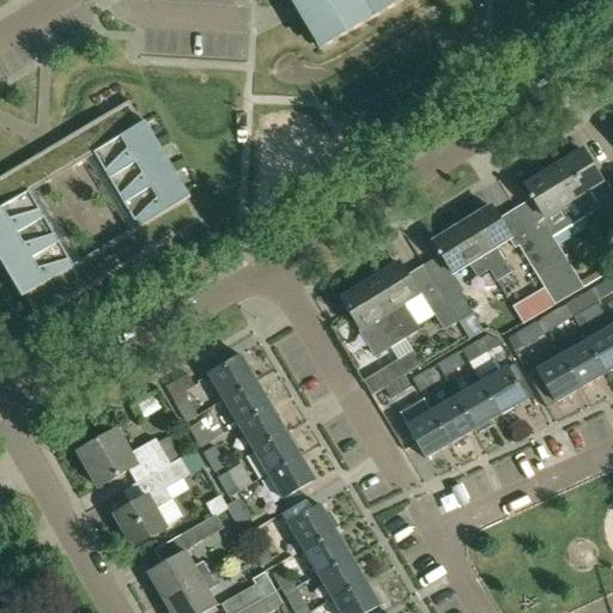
[(287,0),(319,52),(406,0),(287,0)]
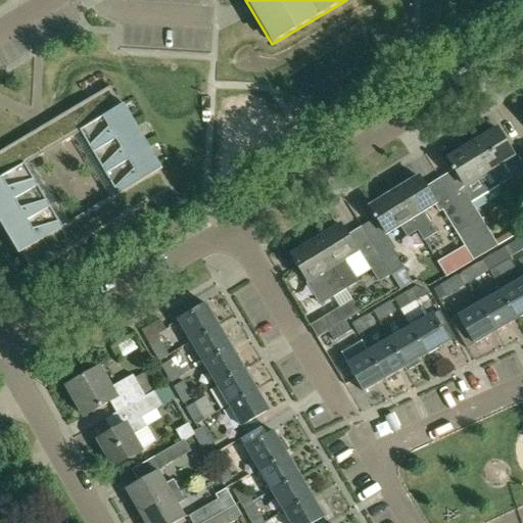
[(31,134),(0,151),(0,224),(2,227),(5,234),(18,255),(20,253),(32,273),(90,238),(98,252),(121,239),(112,225),(171,190),(159,171),(161,170),(159,165),(149,148),(145,142),(137,128),(133,121),(124,105),(121,106),(109,87),(50,123),(62,143),(73,137),(80,133),(116,194),(109,198),(69,223),(61,227),(25,165),(33,160),(43,154),(31,134)]
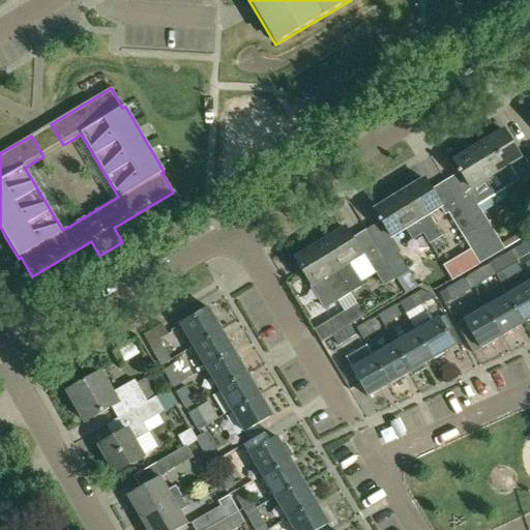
[(503,130),(478,146),(504,188),(518,180),(508,166),(521,158),(503,130)]
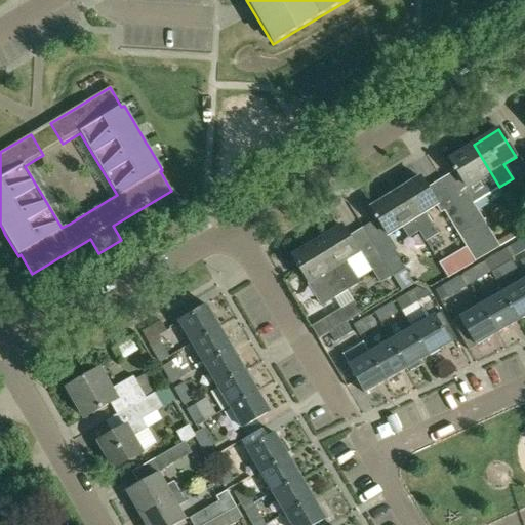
[(474,145),(449,159),(455,168),(452,170),(453,171),(453,172),(456,170),(466,186),(462,188),(468,195),(455,202),(471,227),(487,254),(499,247),(496,242),(473,203),(499,187),(474,145)]
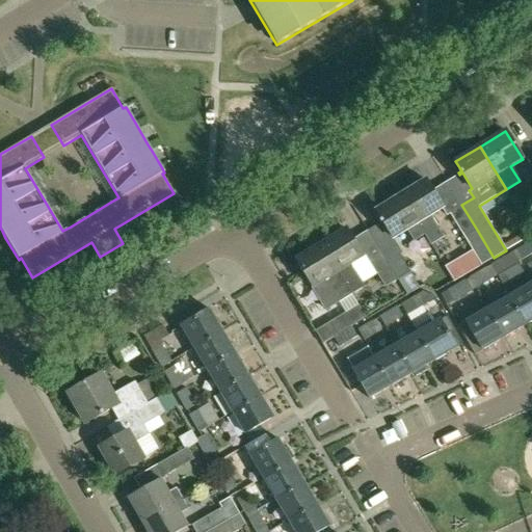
[(425,180),(400,195),(424,234),(424,235),(430,245),(430,244),(443,237),(429,215),(442,208),(431,191),(425,180)]
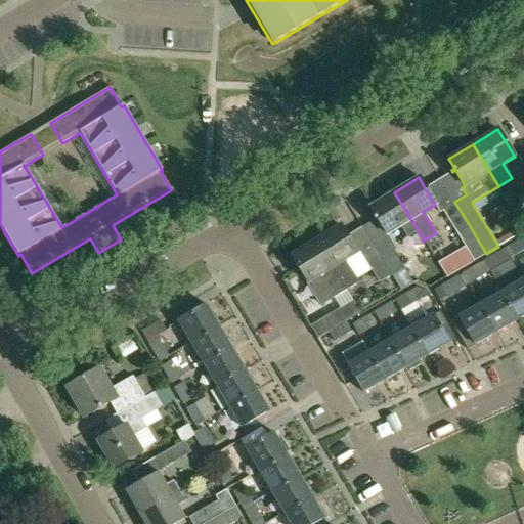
[(394,192),(369,208),(376,217),(374,219),(375,220),(377,219),(386,234),(400,226),(406,237),(418,231),(418,230),(394,192)]
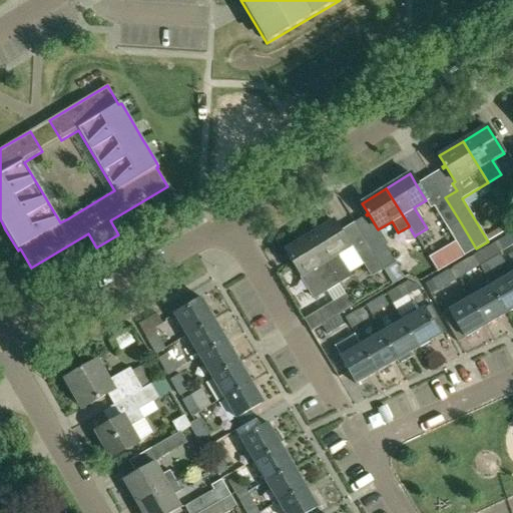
[(445,197),(433,205),(434,206),(464,255),(476,248),(460,221),(445,197)]
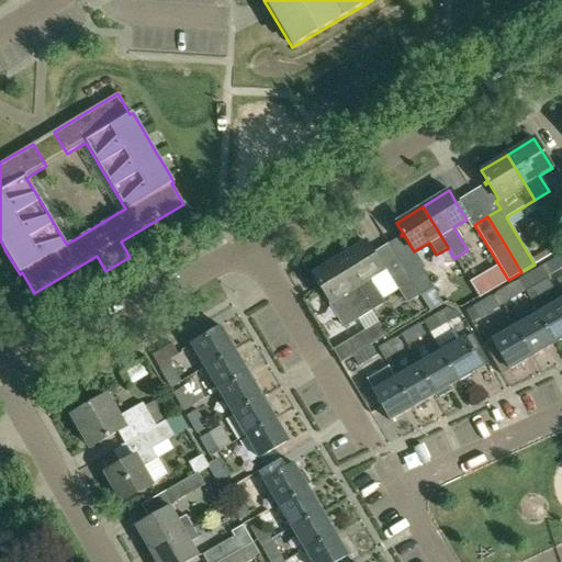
[(366,242),(338,258),(371,312),(385,303),(383,300),(370,279),(383,270),(372,254),(366,242)]
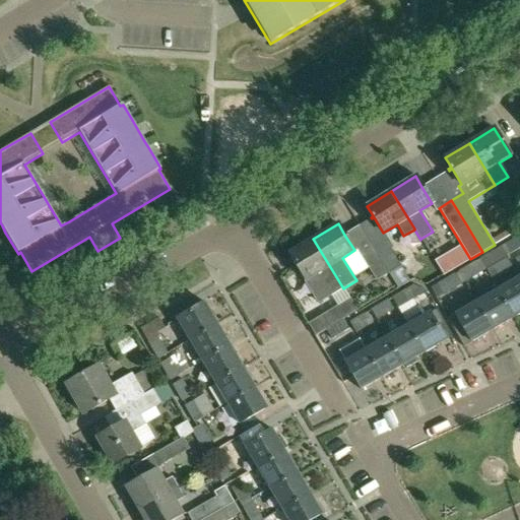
[(509,242),(501,247),(507,257),(519,249),(519,242),(517,237),(509,242)]
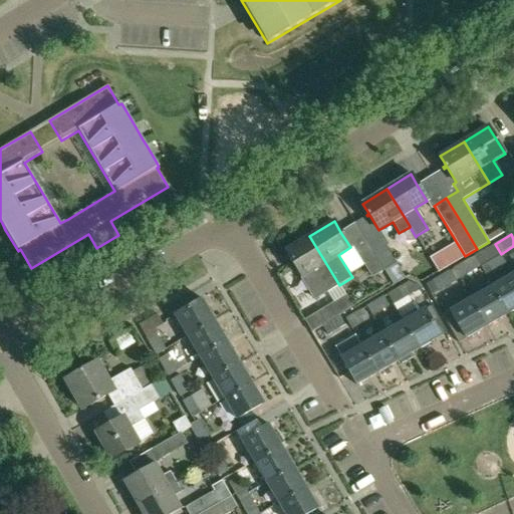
[(309,236),(285,250),(302,277),(315,300),(327,292),(339,285),(309,236)]
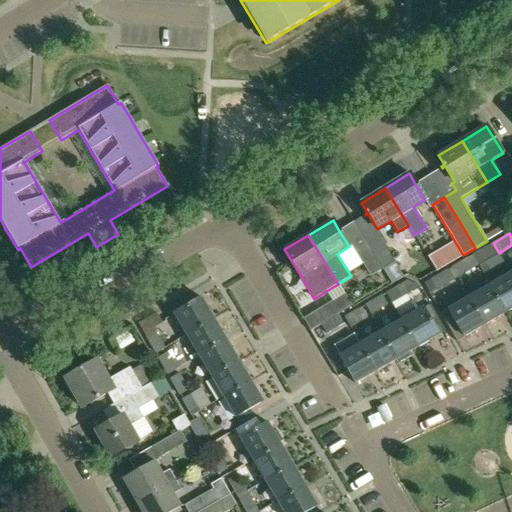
[(380,238),(367,245),(382,270),(395,262),(385,245),(380,238)]
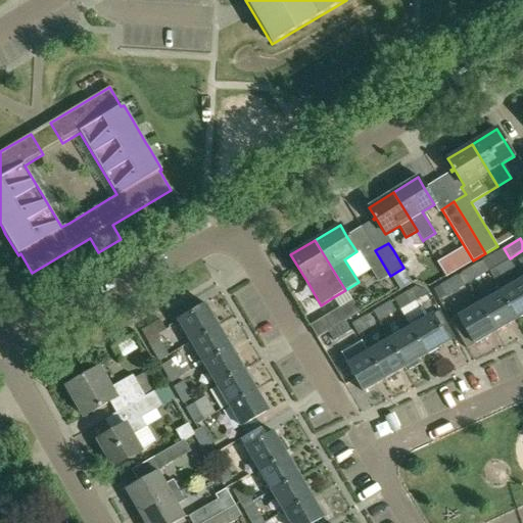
[(375,250),(364,258),(371,270),(378,283),(390,276),(375,250)]
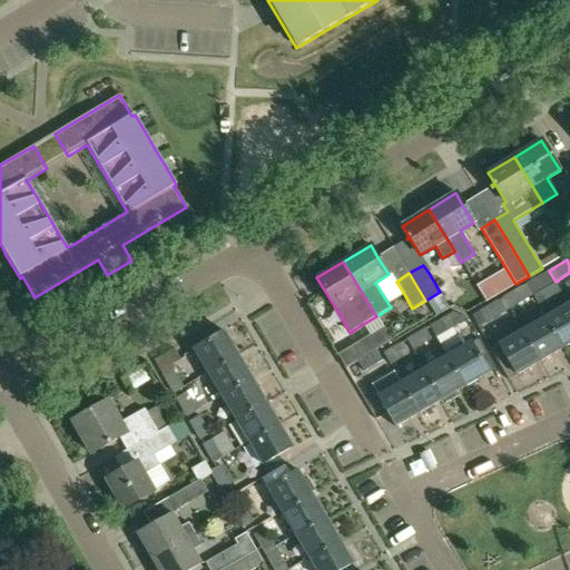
[(544,273),(527,284),(532,295),(551,284),(544,273)]
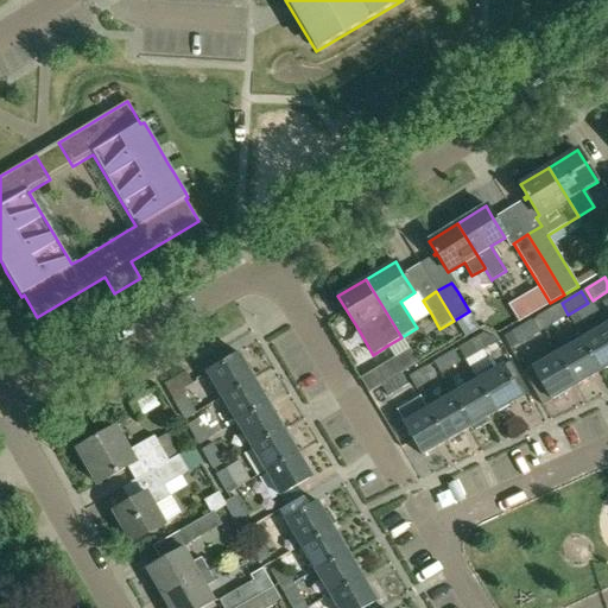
[(556,306),(537,317),(543,329),(563,318),(556,306)]
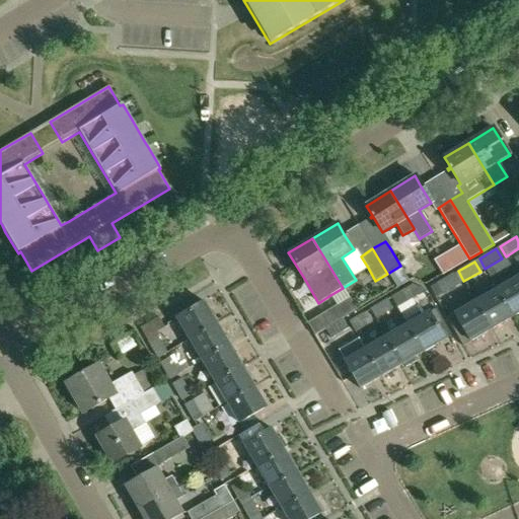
[(453,274),(437,283),(443,293),(459,284),(453,274)]
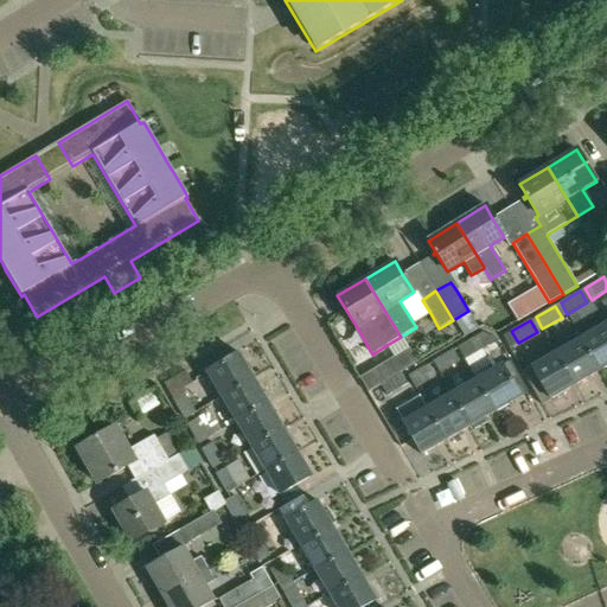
[(606,365),(606,325),(605,323),(581,337),(600,371),(606,365)]
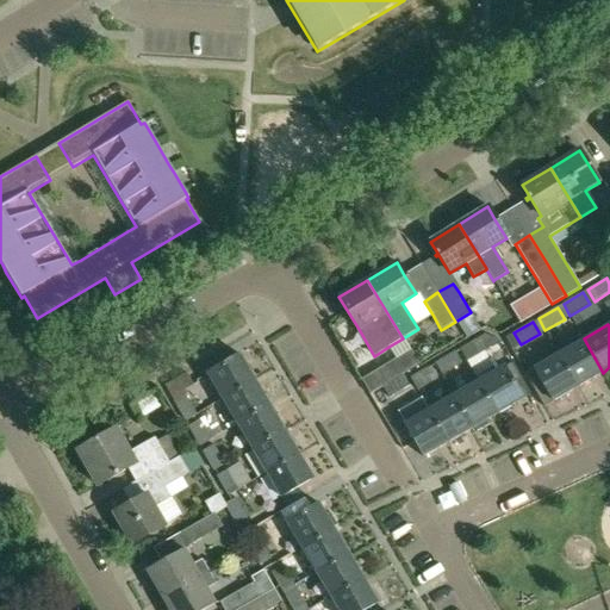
[(479,338),(460,349),(466,361),(485,349),(479,338)]
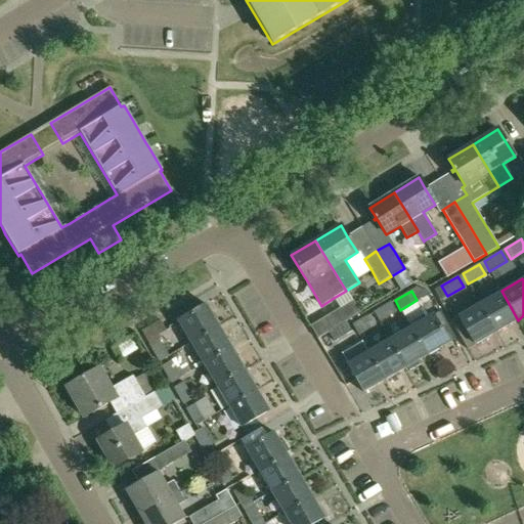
[(501,291),(480,303),(496,333),(518,320),(501,291)]
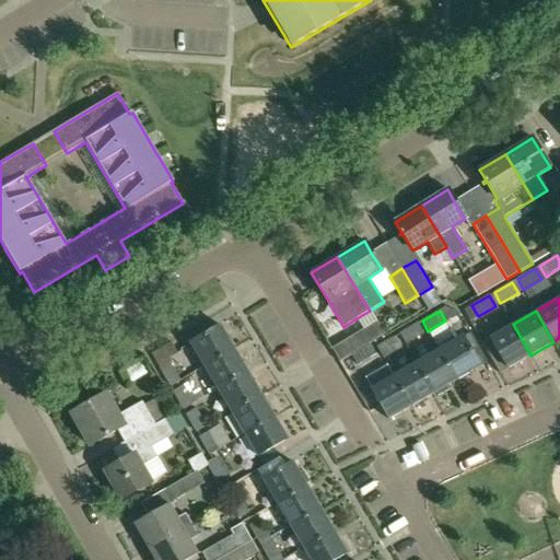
[(377,321),(350,337),(359,350),(359,351),(369,345),(385,335),(377,321)]
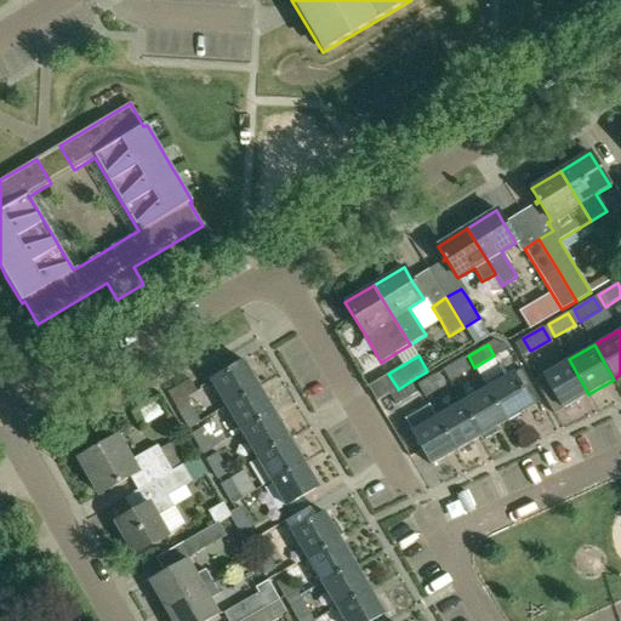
[(462,358),(443,370),(450,382),(469,370),(462,358)]
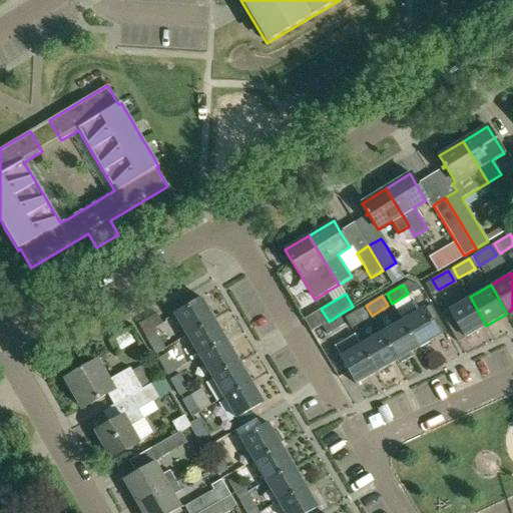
[(486,326),(470,297),(449,310),(465,338),(486,326)]
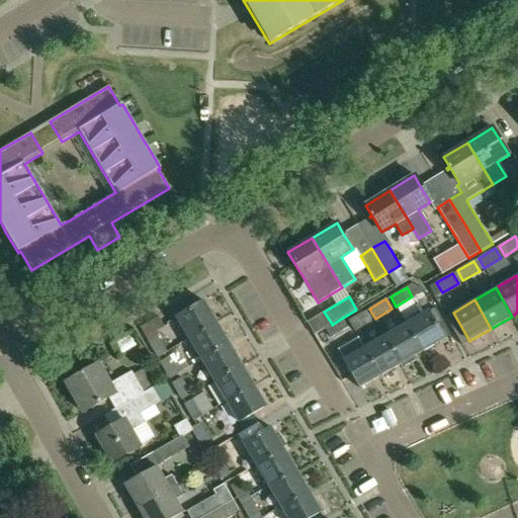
[(189,338),(217,322),(204,300),(176,317),(189,338)]
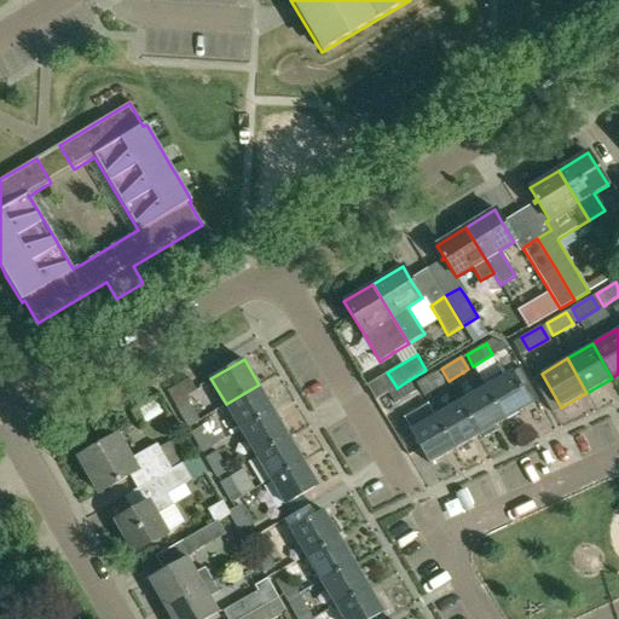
[(501,377),(486,386),(505,418),(531,404),(508,365),(497,371),(501,377)]
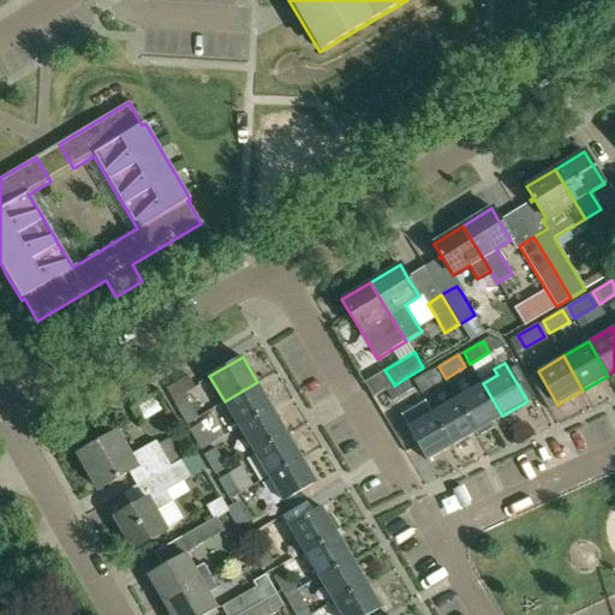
[(434,369),(413,381),(421,393),(441,381),(434,369)]
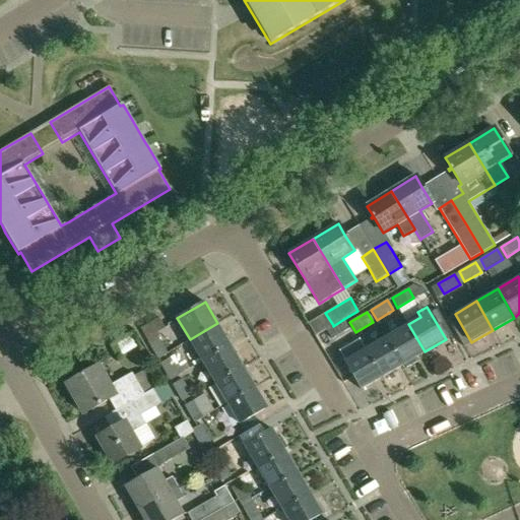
[(159,318),(141,328),(157,360),(168,353),(158,337),(159,336),(157,333),(166,329),(159,318)]
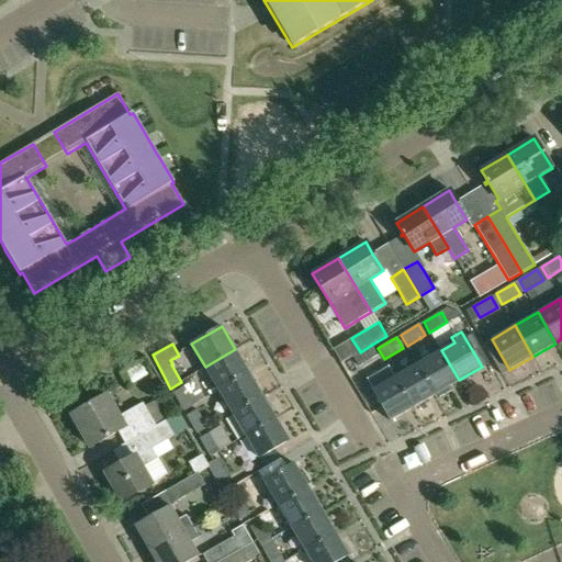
[(360,351),(351,357),(358,367),(377,356),(370,346),(360,352),(360,351)]
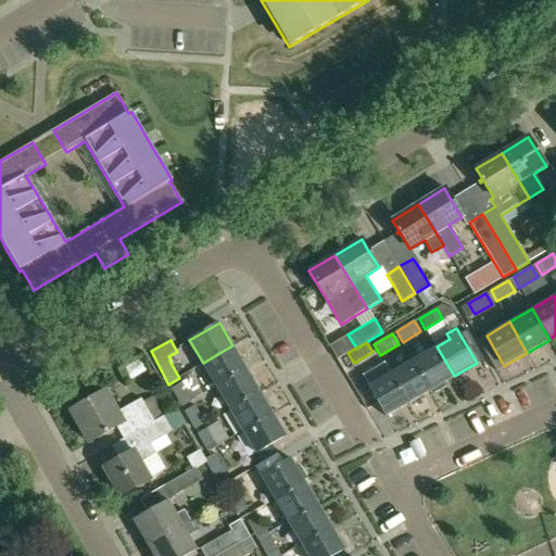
[(245,368),(232,345),(203,363),(216,386),(245,368)]
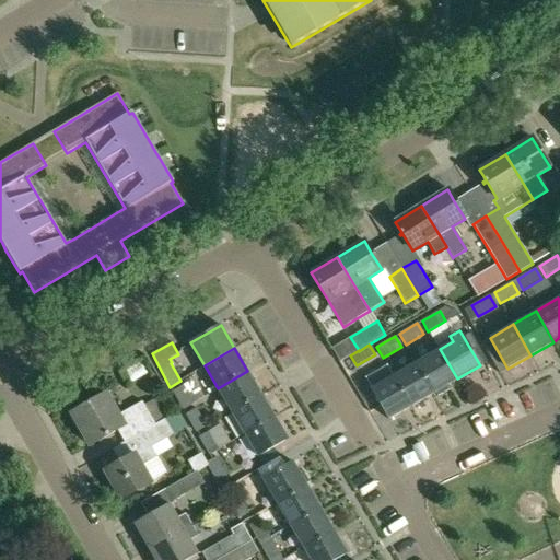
[(457,378),(440,349),(417,362),(434,392),(435,392),(438,395),(448,388),(446,385),(457,378)]
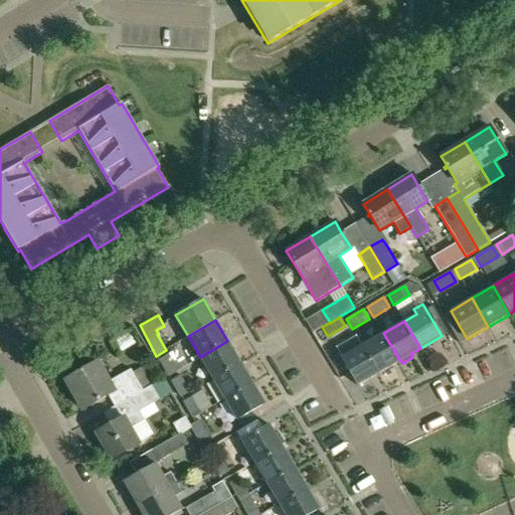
[(399,360),(383,333),(362,346),(378,373),(399,360)]
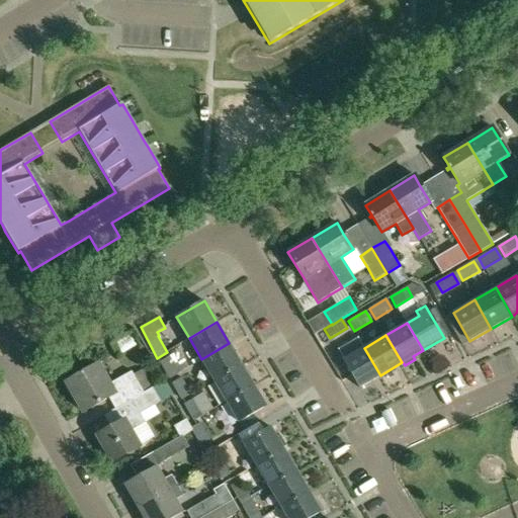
[(242,364),(229,343),(201,359),(213,380),(242,364)]
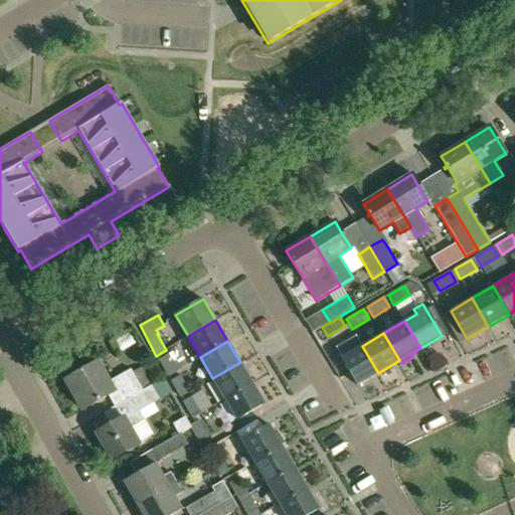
[(378,373),(362,346),(342,358),(357,385),(378,373)]
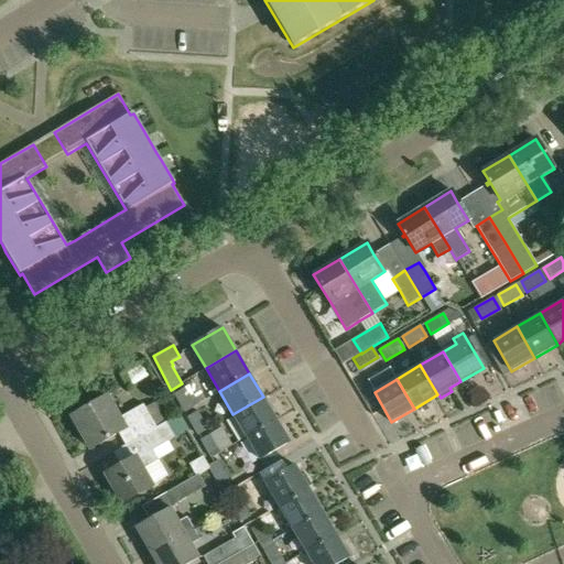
[(174,394),(184,413),(195,407),(184,388),(174,394)]
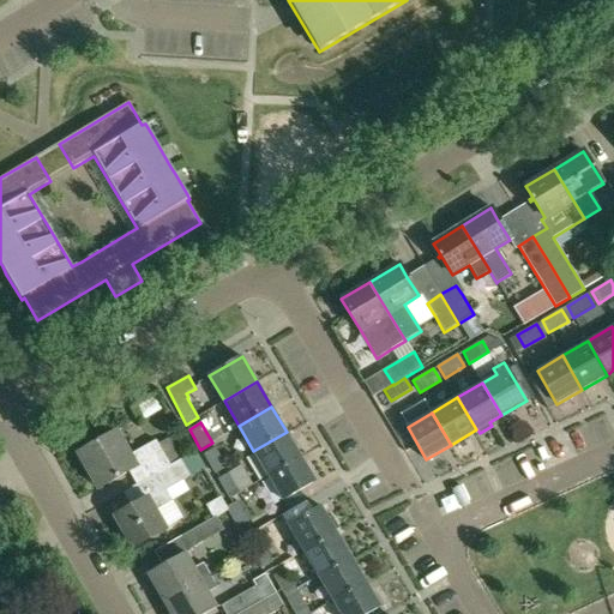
[(168,438),(158,444),(156,440),(130,456),(116,431),(78,452),(100,489),(130,471),(137,485),(180,459),(168,438)]
